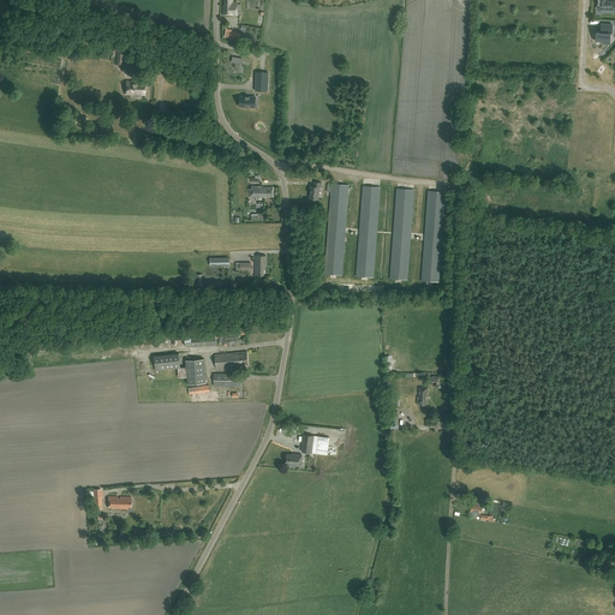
[(224,0),(225,7),(224,7),(222,15),(237,15),(238,3),(233,3),(232,0),(224,0)]
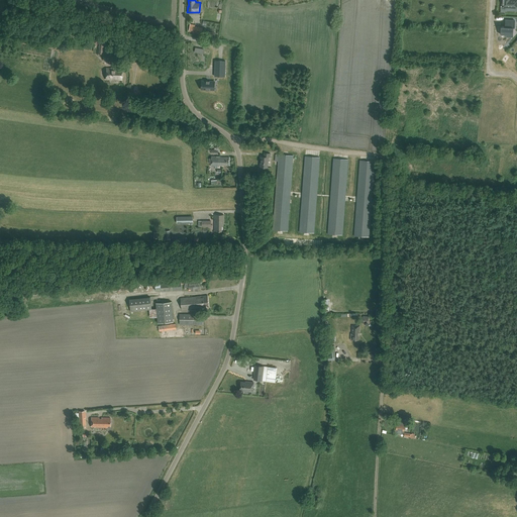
[(501,26),(501,34),(505,34),(505,36),(513,37),(513,27),(514,27),(515,20),(505,20),(505,26),(501,26)]
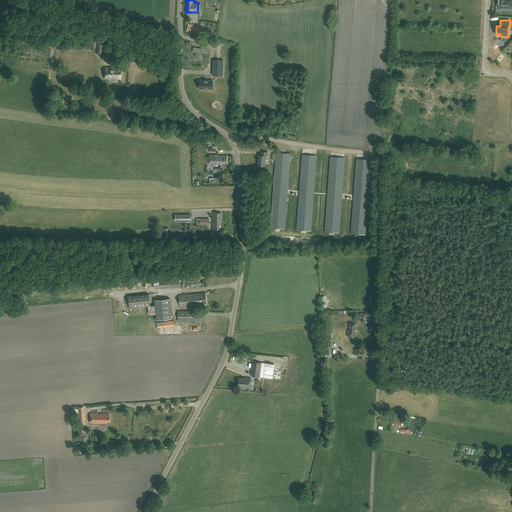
[(206,31),(200,30),(200,27),(193,26),(193,25),(188,24),(187,31),(191,32),(199,34),(205,35),(206,31)]
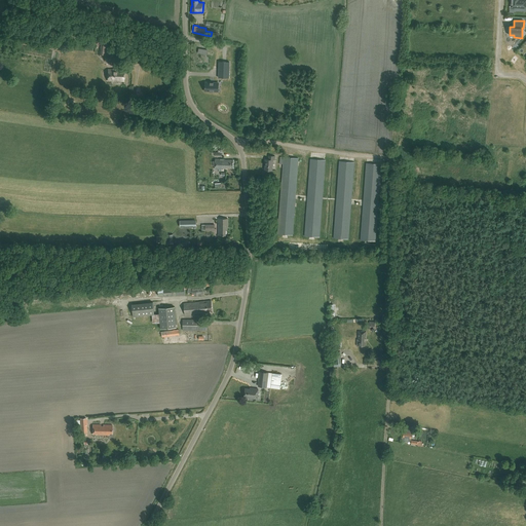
[(229,77),(229,61),(219,61),(219,77),(229,77)]
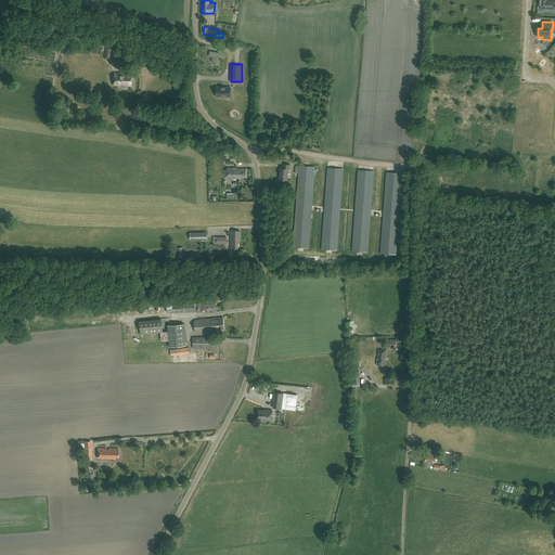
[(131,85),(131,73),(115,72),(114,85),(121,85),(121,84),(127,84),(127,85),(131,85)]
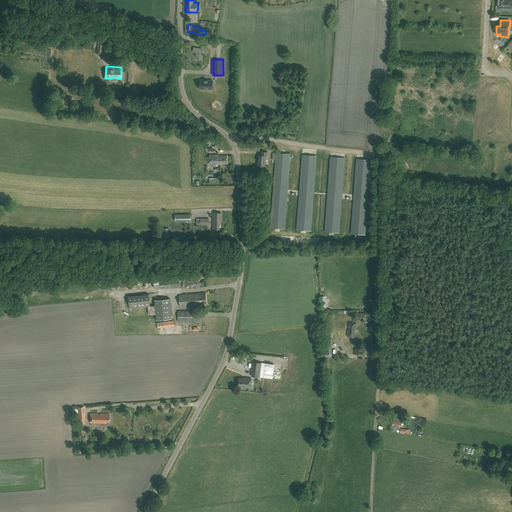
[(200,80),(200,88),(212,89),(212,80),(200,80)]
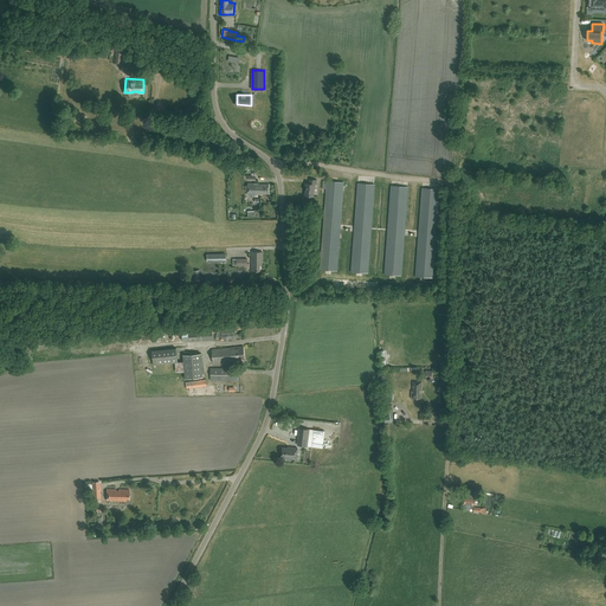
[(315,184),(316,184),(317,180),(310,179),(309,184),(305,184),(304,195),(314,197),(315,184)]
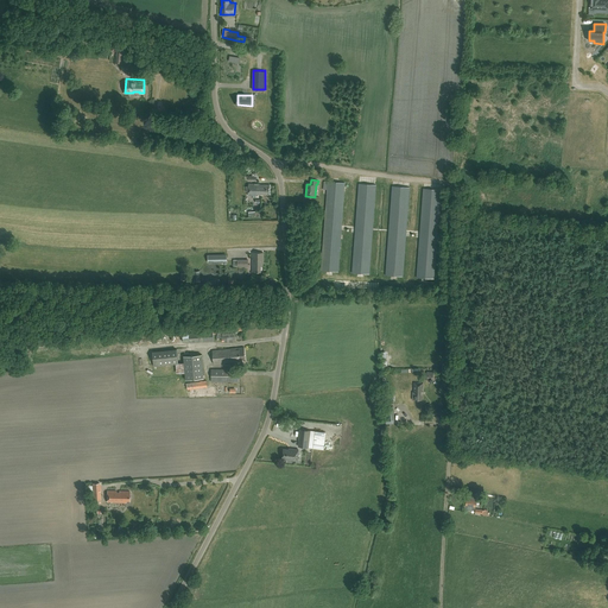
[(337,271),(344,183),(328,181),(321,270),(337,271)]
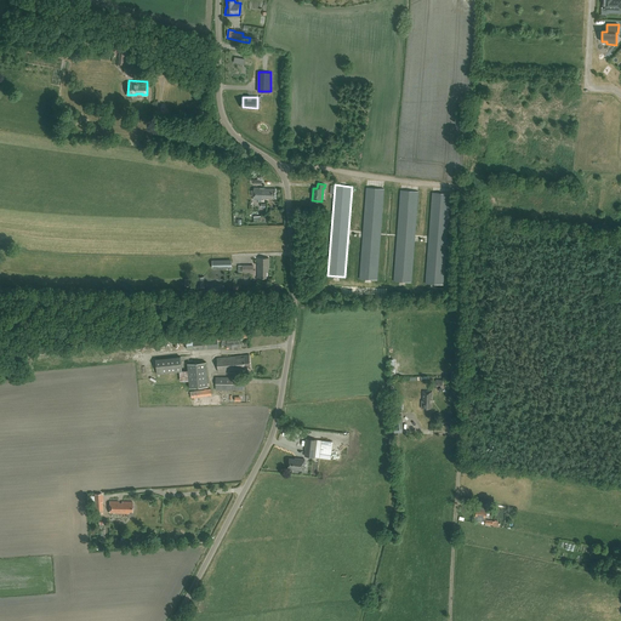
[(268,188),(265,188),(254,187),(254,199),(262,199),(262,198),(274,198),(274,188),(268,188)]
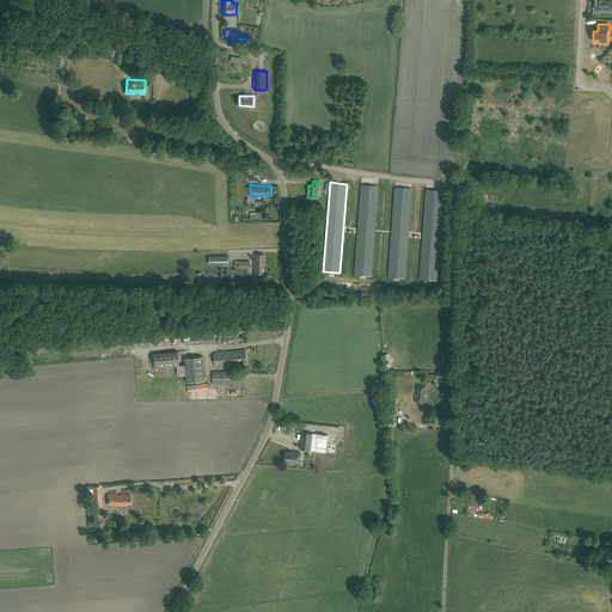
[(379,185),(361,184),(354,274),(372,275),(379,185)]
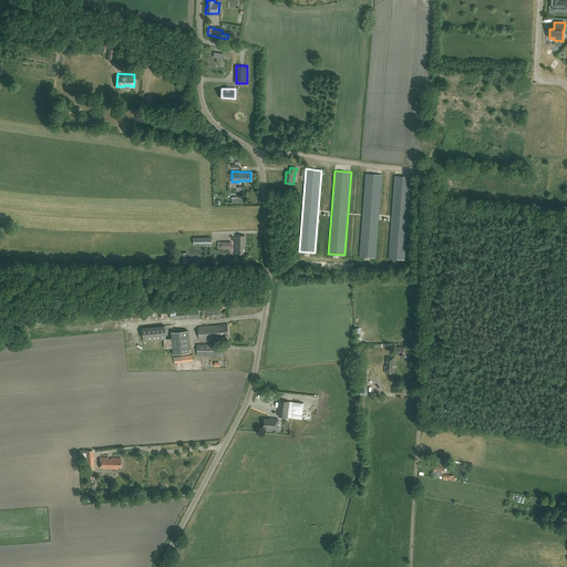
[(375,257),(382,175),(366,173),(359,256),(375,257)]
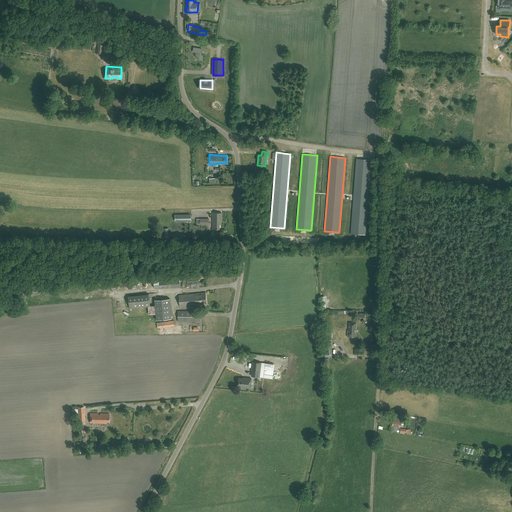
[(365,234),(371,160),(356,158),(351,233),(365,234)]
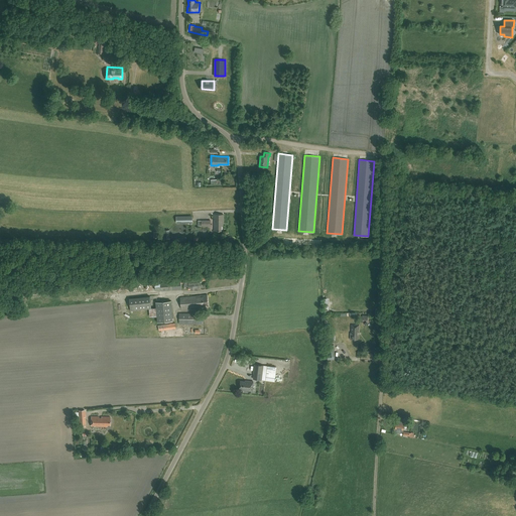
[(223,226),(223,223),(224,223),(224,215),(215,214),(214,231),(222,231),(222,226),(223,226)]
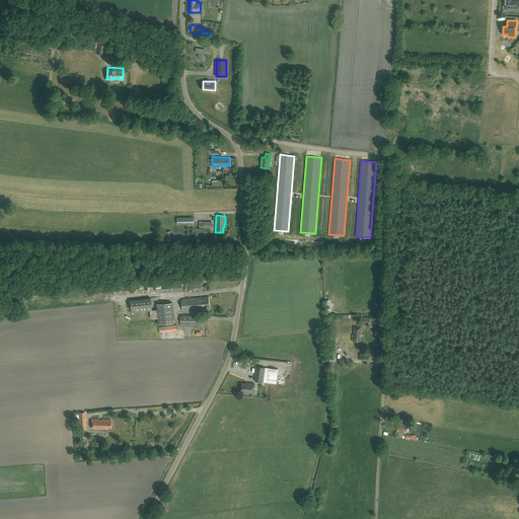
[(182,290),(181,283),(190,282),(189,279),(192,278),(192,277),(172,278),(172,281),(168,282),(168,283),(160,284),(161,292),(182,290)]
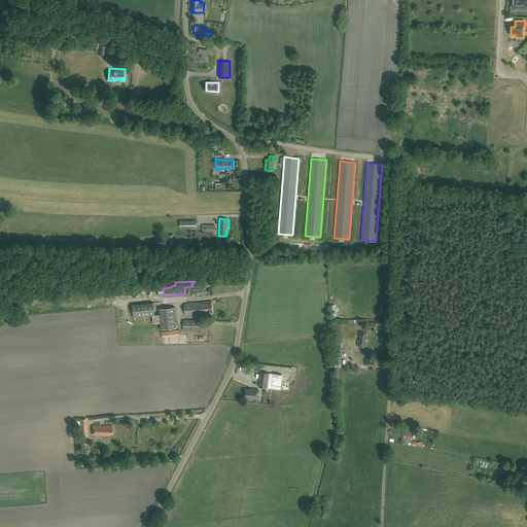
[(201,302),(184,304),(185,315),(208,312),(208,311),(212,311),(211,301),(201,302)]
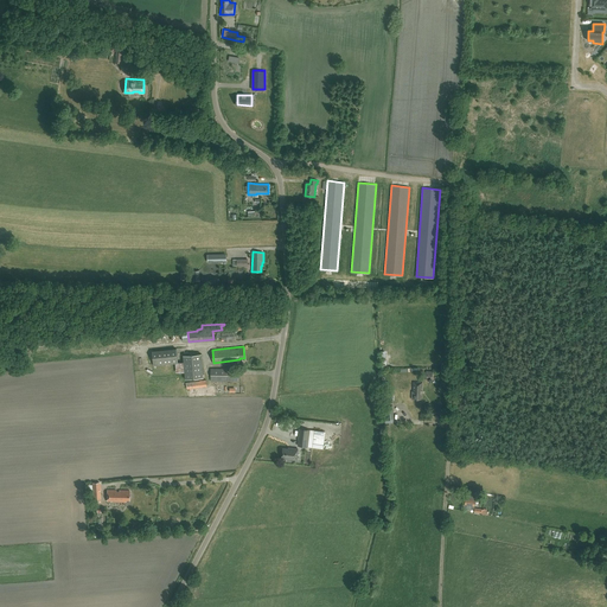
[(177,349),(152,351),(153,365),(178,363),(177,349)]
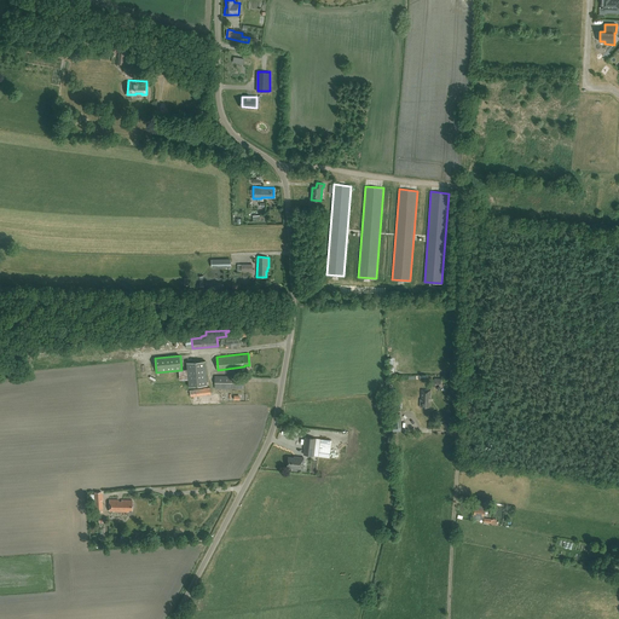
[(209,385),(207,360),(189,363),(191,386),(209,385)]
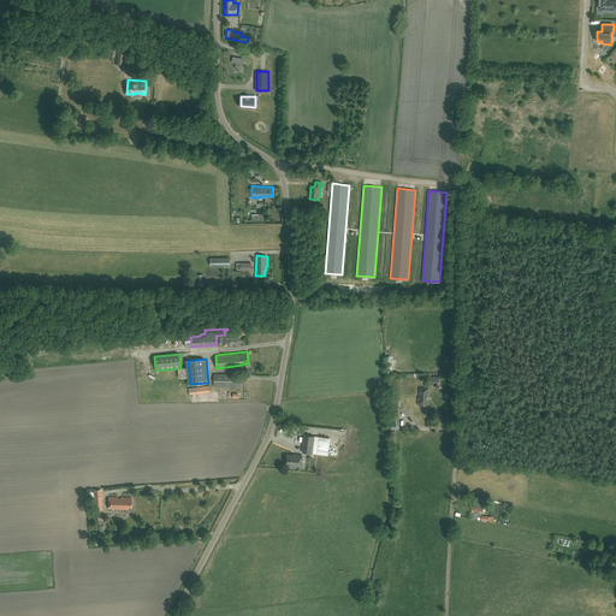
[(237,386),(237,381),(237,374),(214,373),(214,386),(237,386)]
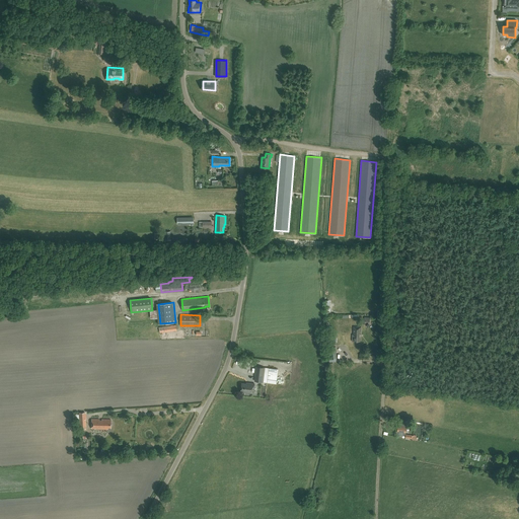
[(352,341),(361,341),(361,326),(354,326),(354,335),(352,335),(352,341)]
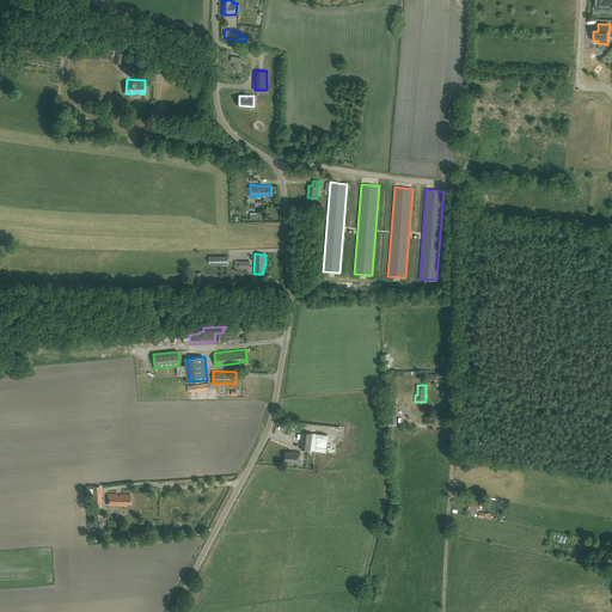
[(301,450),(311,451),(312,433),(303,432),(300,444),(301,444),(301,450)]
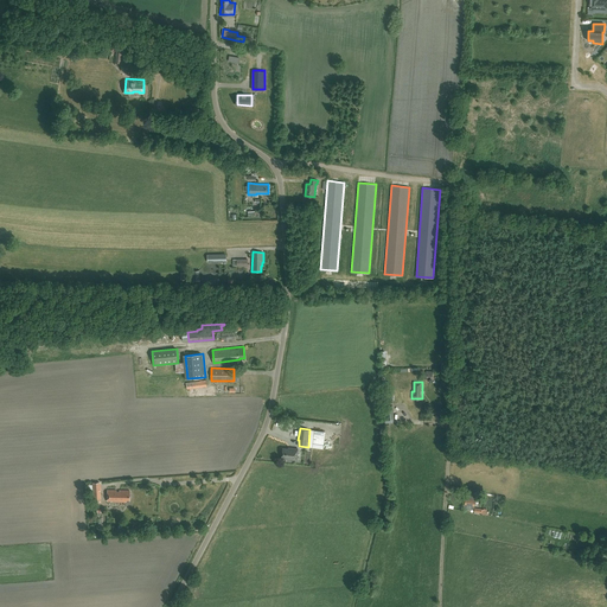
[(282,458),(296,460),(298,448),(292,448),(292,449),(283,448),(282,458)]
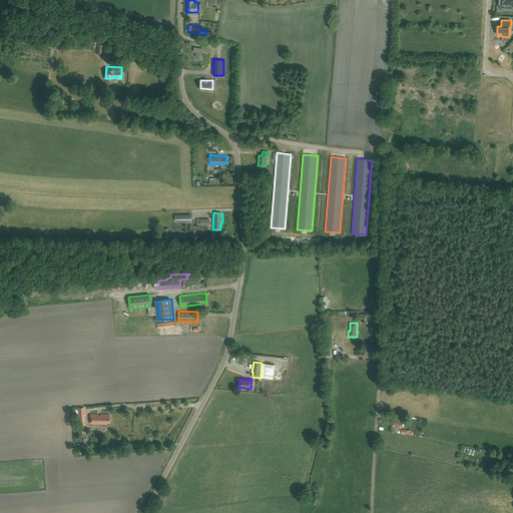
[(106,423),(109,423),(109,415),(90,414),(90,424),(106,425),(106,423)]
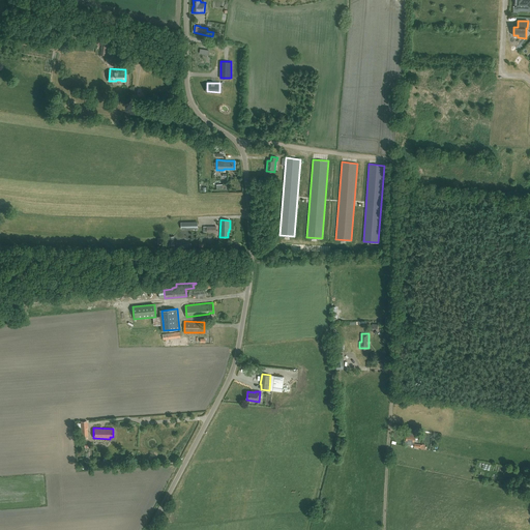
[(415,433),(413,433),(413,429),(408,429),(407,432),(408,432),(406,443),(413,445),(415,433)]
